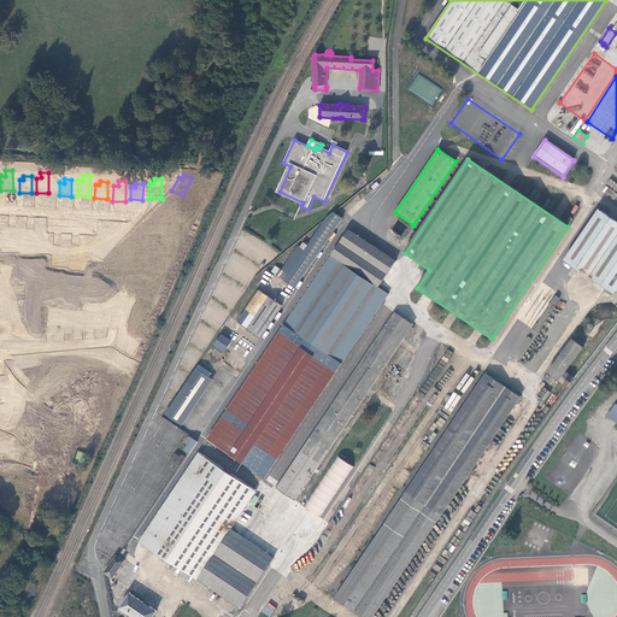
[(616,222),(598,210),(565,260),(615,294),(616,291),(616,222)]
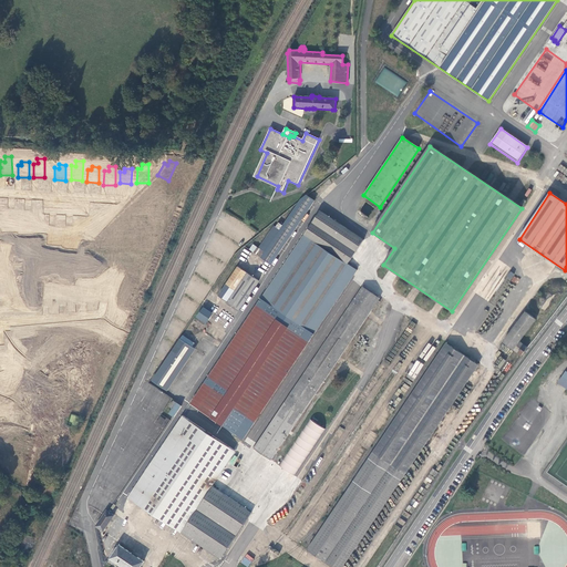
[(315,202),(307,196),(301,200),(286,222),(280,232),(265,253),(258,248),(254,245),(250,250),(271,265),(315,202)]
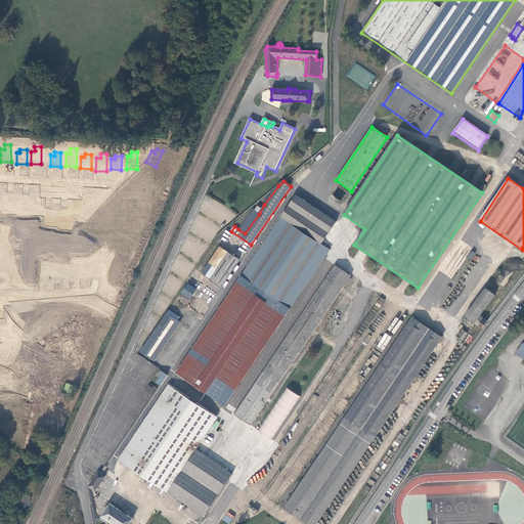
[(13,193),(3,193),(4,209),(12,209),(12,206),(15,206),(15,200),(11,200),(11,198),(13,198),(13,193)]
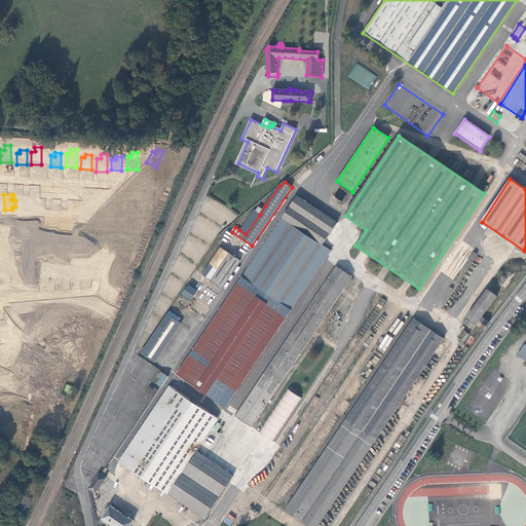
[(45,195),(35,194),(34,211),(43,212),(43,209),(46,209),(47,202),(42,202),(42,199),(44,200),(45,195)]
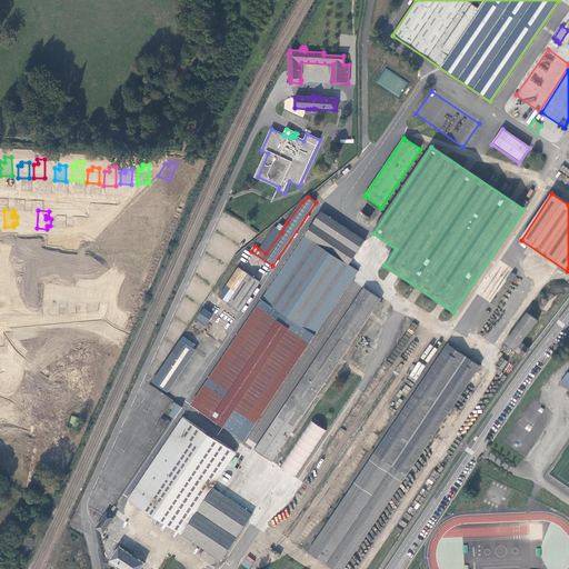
[(32,211),(21,211),(22,229),(30,229),(30,223),(33,223),(32,211)]
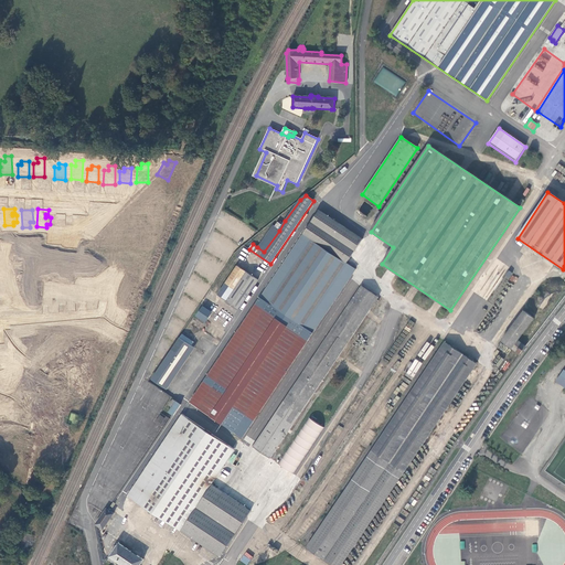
[(319,211),(190,404),(242,439),(355,270),(347,264),(362,240),(319,211)]
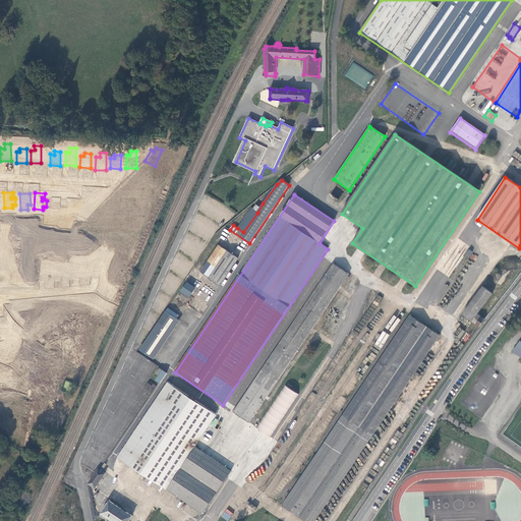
[(109,196),(98,196),(98,210),(102,210),(102,214),(108,214),(109,196)]
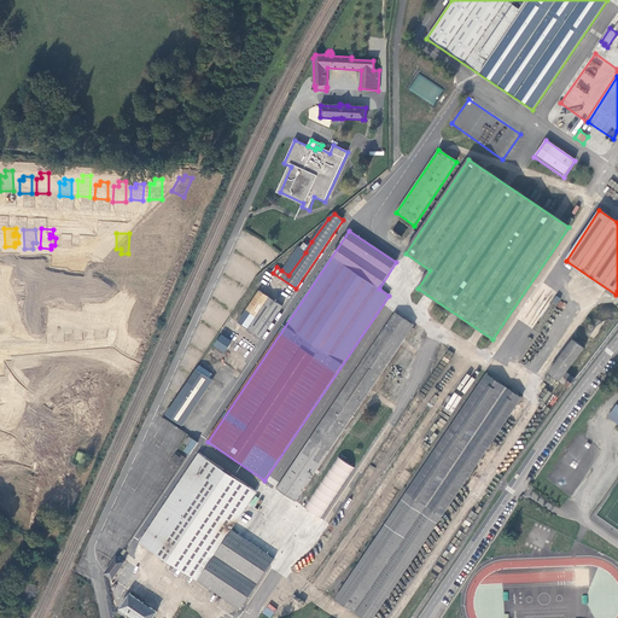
[(106,237),(94,235),(93,251),(97,251),(97,256),(105,256),(106,237)]
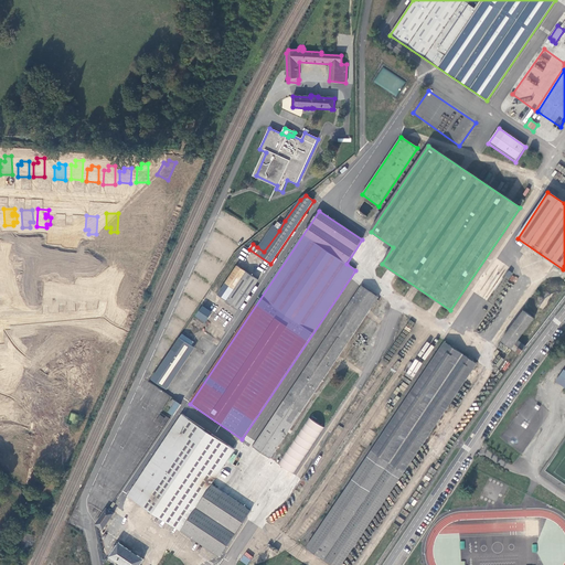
[(149,220),(139,216),(134,228),(137,230),(136,234),(142,237),(149,220)]
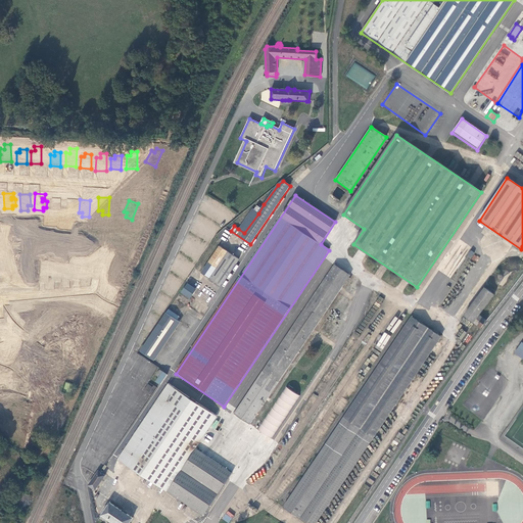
[(59,208),(52,208),(52,216),(47,216),(47,220),(58,221),(59,208)]
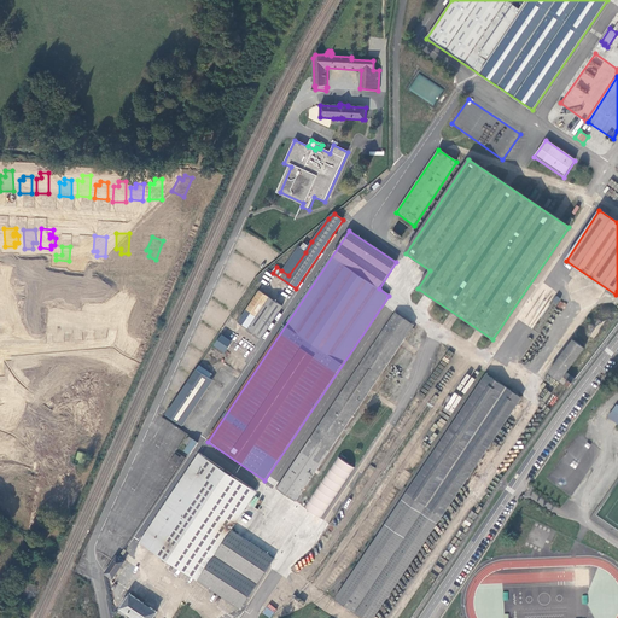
[(88,246),(80,246),(80,255),(76,255),(76,261),(79,261),(79,266),(87,266),(88,246)]
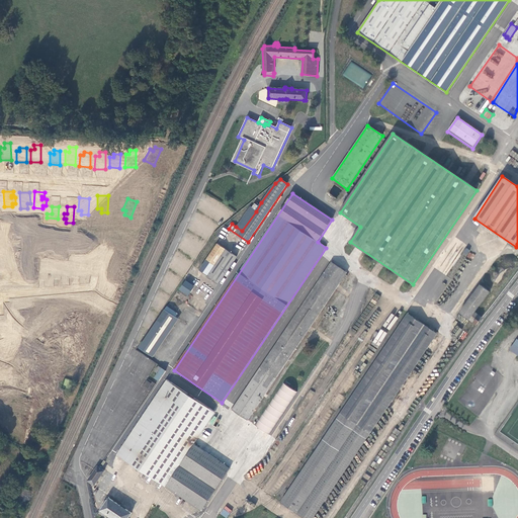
[(236,227),(242,231),(256,211),(250,207),(236,227)]
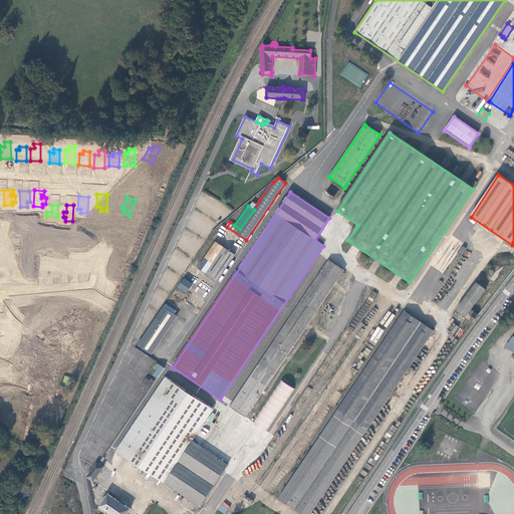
[(9,222),(4,221),(3,225),(0,224),(0,230),(7,232),(9,222)]
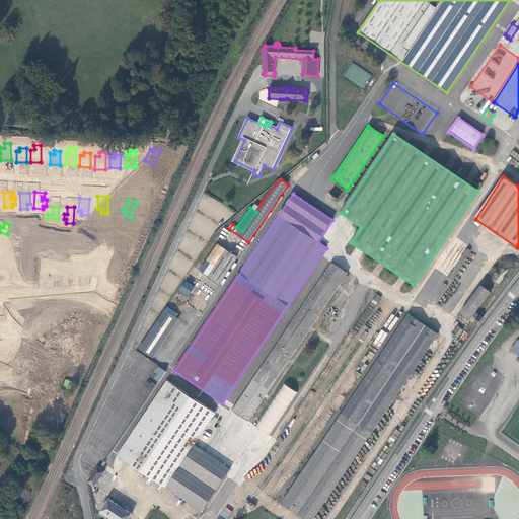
[(22,228),(21,239),(53,241),(54,230),(22,228)]
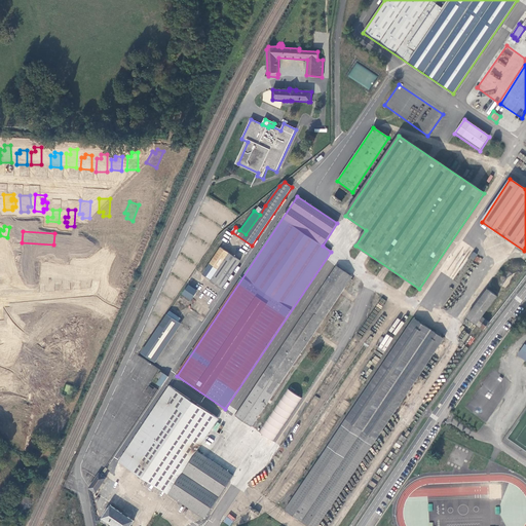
[(12,243),(0,242),(0,253),(16,255),(17,249),(12,249),(12,243)]
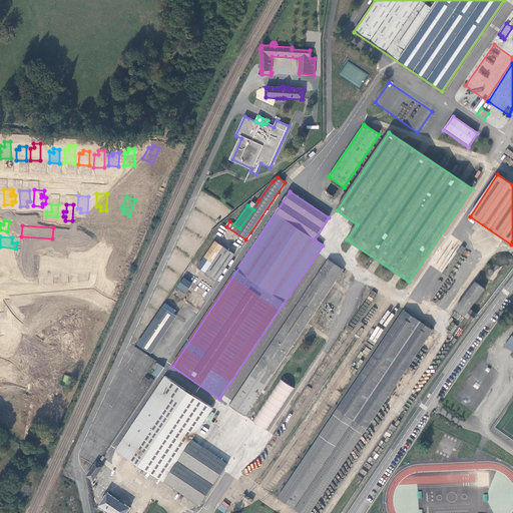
[(215,241),(197,268),(216,281),(234,254),(215,241)]
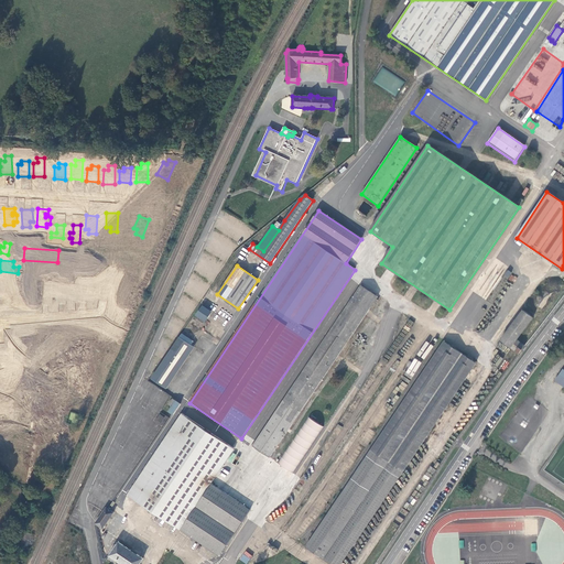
[(123,279),(118,277),(117,281),(111,279),(106,290),(117,294),(123,279)]
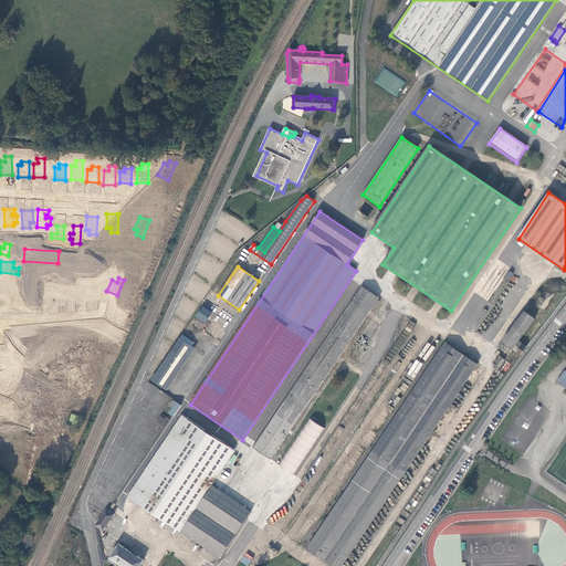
[(512,280),(478,329),(493,341),(528,291),(512,280)]
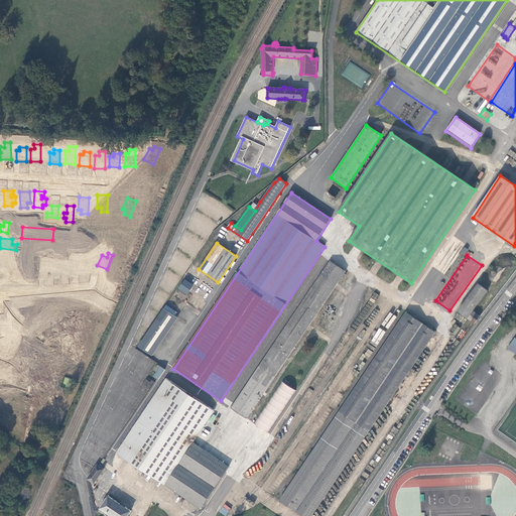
[(16,256),(6,256),(7,260),(0,261),(0,267),(17,266),(16,256)]
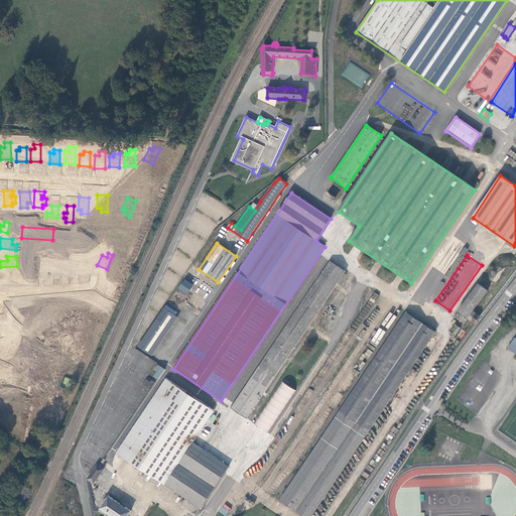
[(315,265),(324,271),(330,262),(321,256),(315,265)]
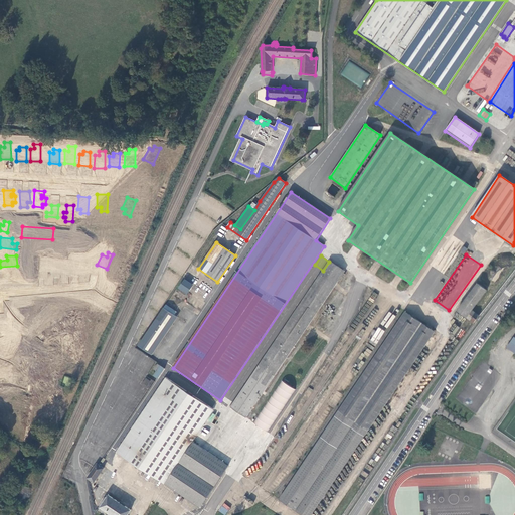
[(88,258),(82,258),(82,263),(76,262),(76,274),(88,274),(88,258)]
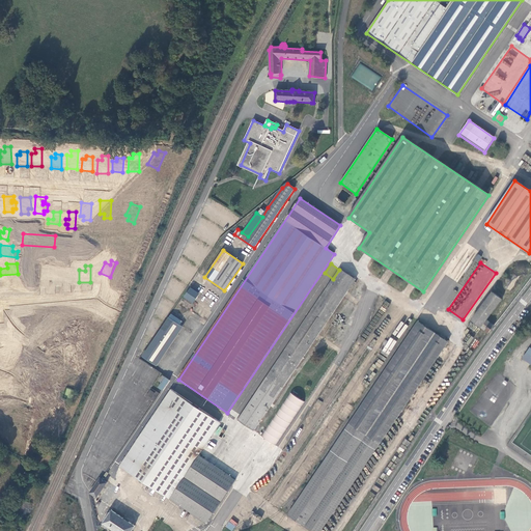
[(49,273),(44,273),(43,284),(54,284),(55,270),(49,270),(49,273)]
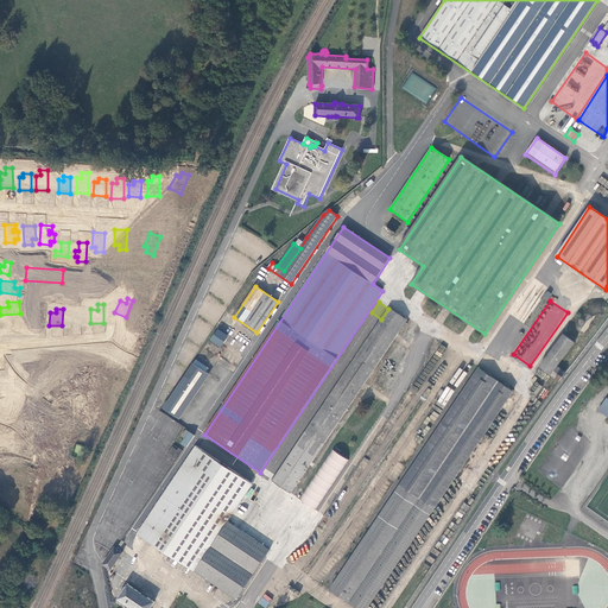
[(381,320),(272,481),(291,493),(407,321),(388,309),(381,320)]
